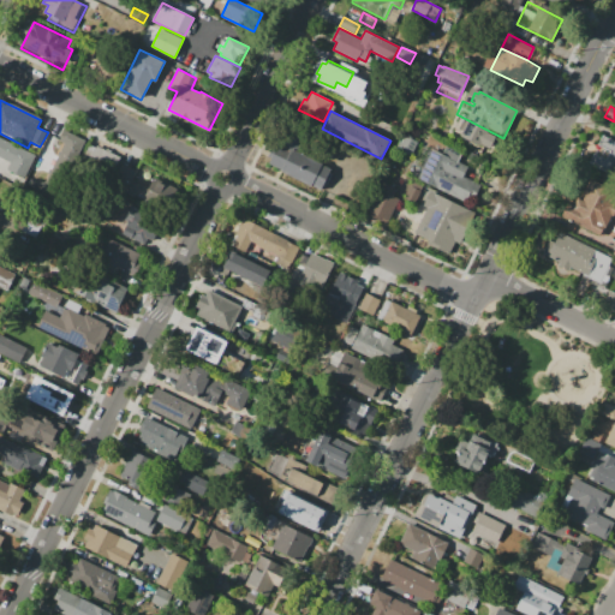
[(65,130),(87,141),(57,202),(35,191),(40,180),(45,183),(64,143),(59,141),(65,130)]
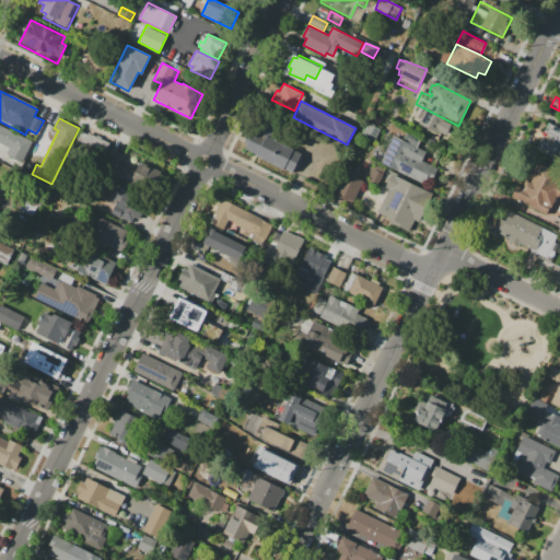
[(550,123),(559,127),(559,160),(537,148),(550,123)]
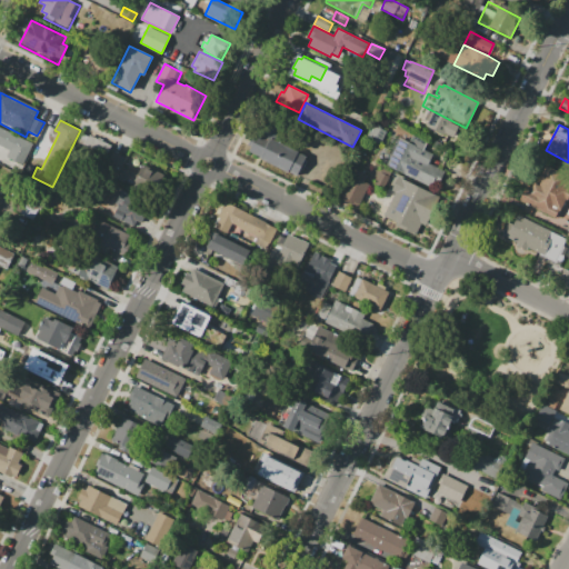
[(373,126),(387,131),(380,145),(367,139),(373,126)]
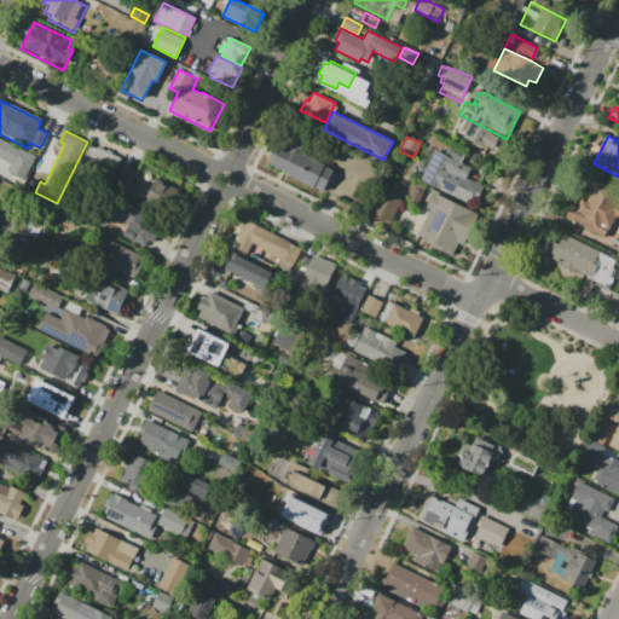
[(0,138),(15,146),(5,166),(0,162),(0,138)]
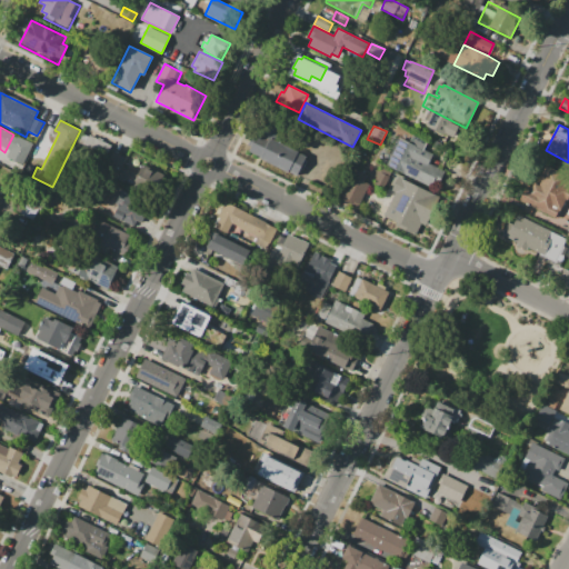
[(308,156),(297,178),(260,159),(261,157),(249,151),(258,133),(270,140),(271,138),(308,156)]
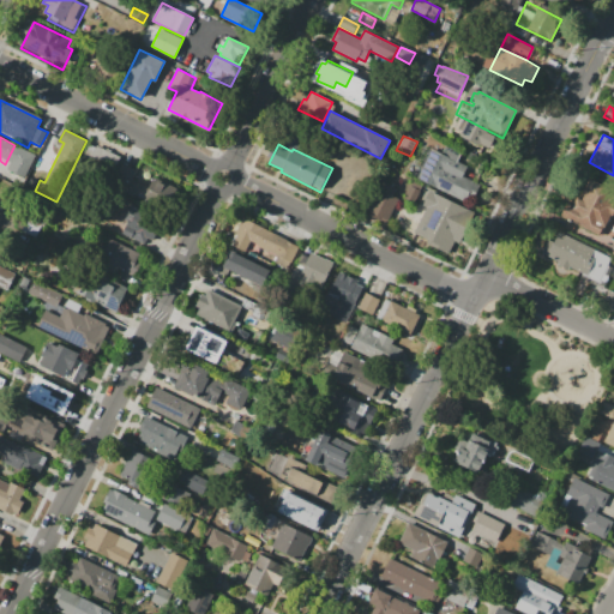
[(433,150),(440,154),(445,145),(462,154),(457,162),(467,167),(462,175),(474,181),(464,202),(419,179),(433,150)]
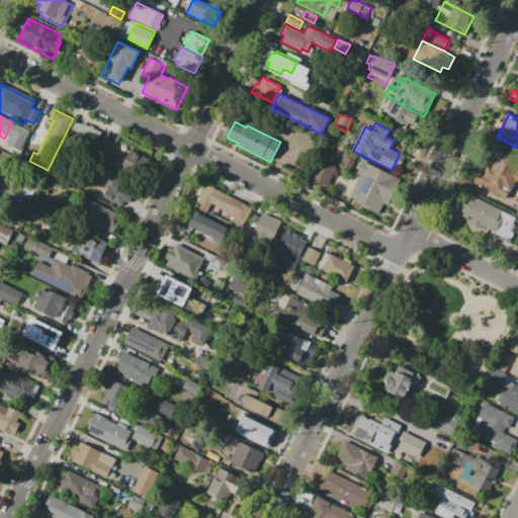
[(6,142),(15,123),(30,131),(21,150),(6,142)]
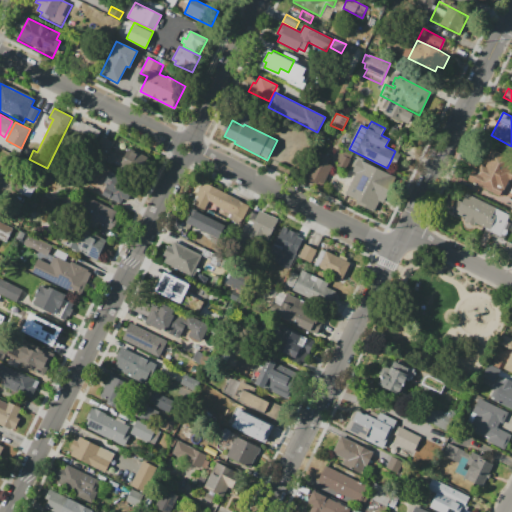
[(82,122),(100,131),(94,143),(76,134),(82,122)]
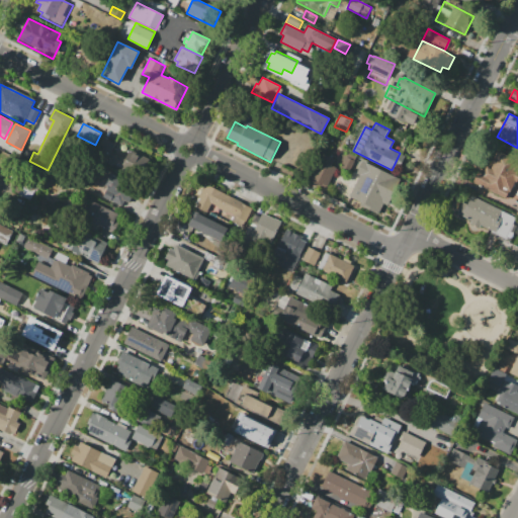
[(109,157),(97,151),(104,138),(115,144),(109,157)]
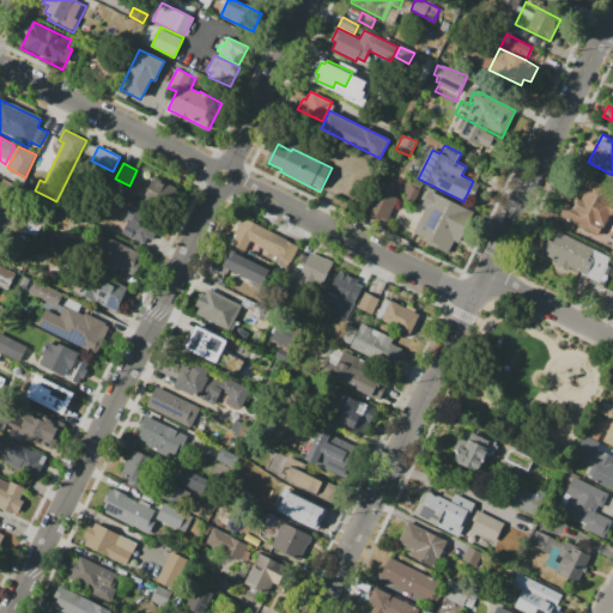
[(176,189),(170,200),(161,195),(156,206),(134,195),(133,196),(128,194),(134,182),(138,183),(139,181),(140,182),(145,174),(176,189)]
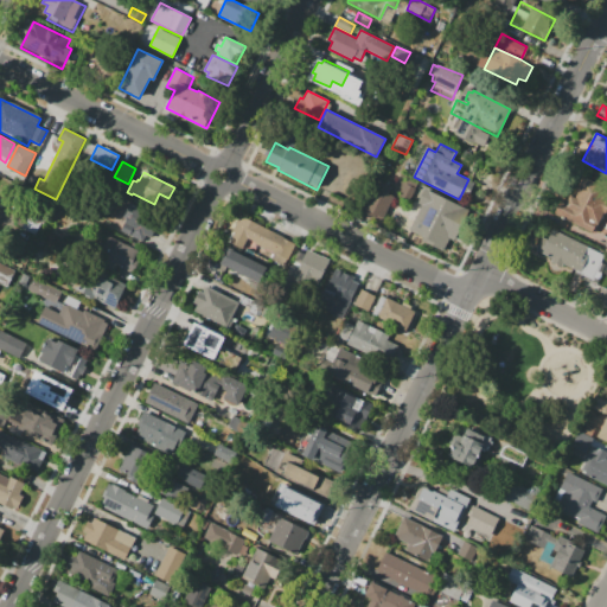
[(606,186),(606,202),(592,232),(554,213),(561,202),(566,204),(570,196),(575,198),(580,190),(574,186),(581,173),(606,186)]
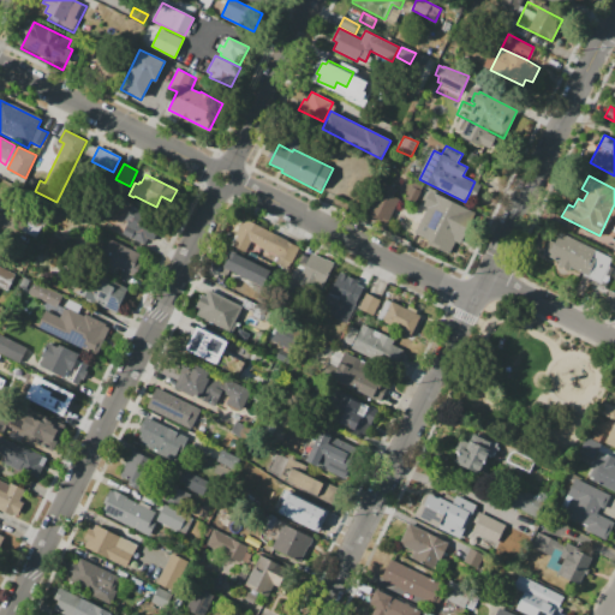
[(382,183),(398,190),(394,197),(399,199),(388,222),(381,218),(380,221),(366,214),(382,183)]
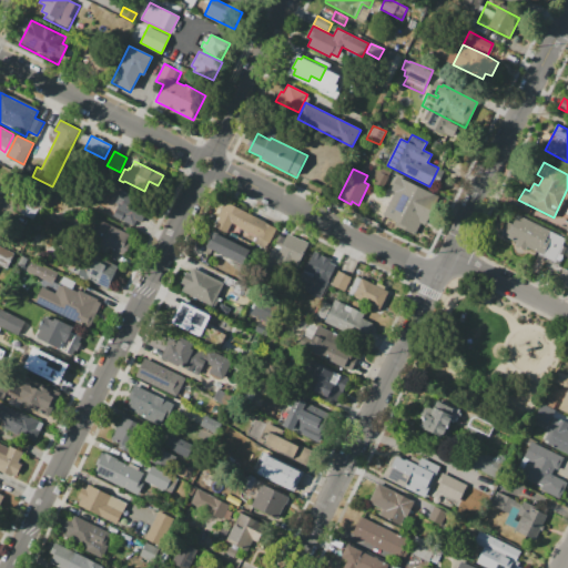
[(378,172),(389,178),(383,192),(372,186),(378,172)]
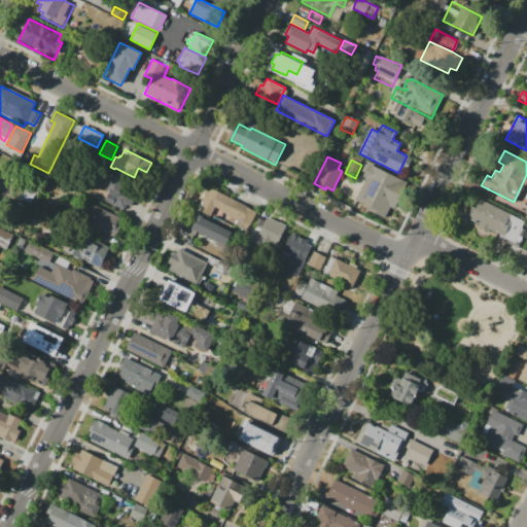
[(370,164),(402,180),(395,194),(400,197),(394,209),(390,207),(385,218),(365,209),(367,206),(355,200),(366,178),(362,176),(370,164)]
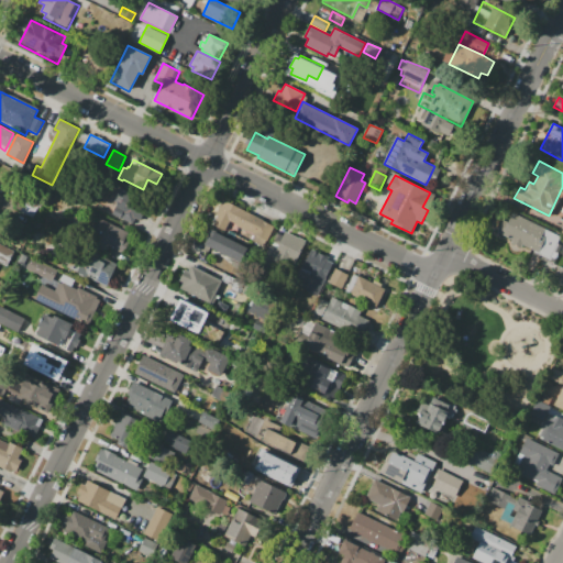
[(133,223),(111,212),(116,202),(113,201),(119,189),(148,203),(141,220),(136,217),(133,223)]
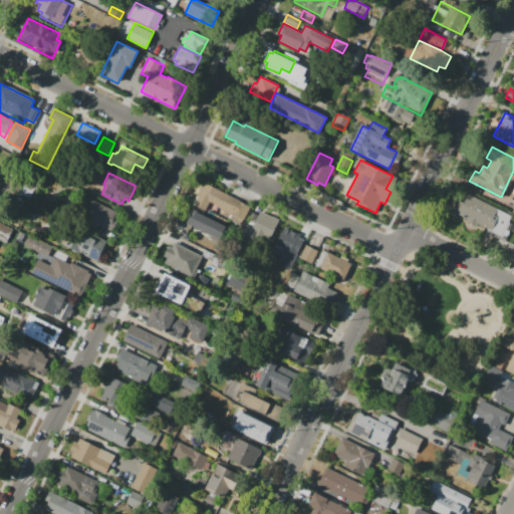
[(203,183),(247,205),(240,218),(209,203),(205,210),(195,205),(199,197),(197,196),(203,183)]
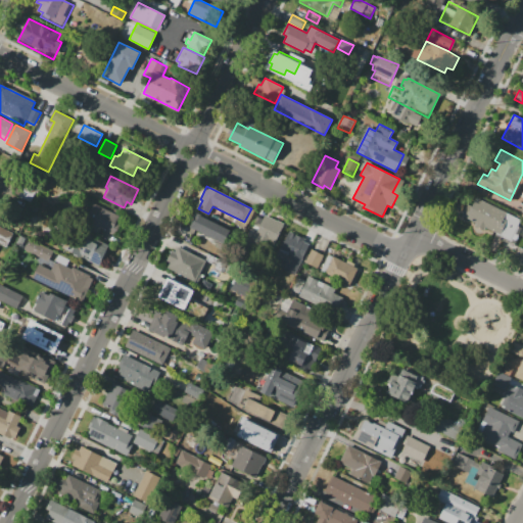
[(476,197),(520,220),(517,226),(518,227),(511,242),(461,217),(467,204),(471,206),(476,197)]
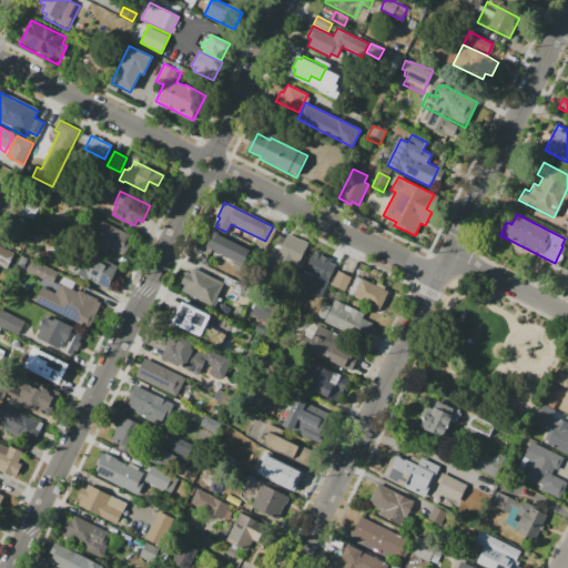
[(101,220),(130,234),(127,242),(131,243),(124,255),(112,249),(110,254),(90,244),(101,220)]
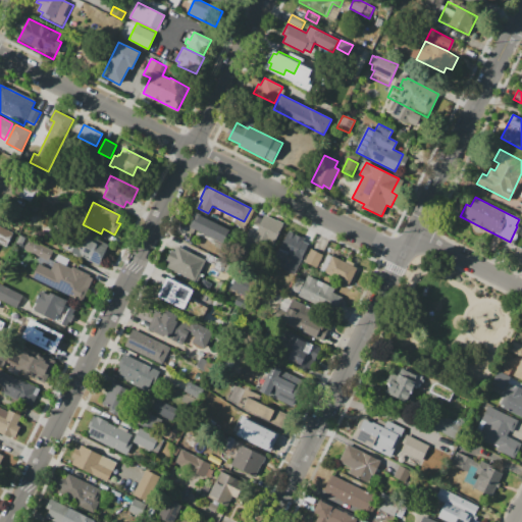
[(197,213),(231,230),(224,244),(191,227),(197,213)]
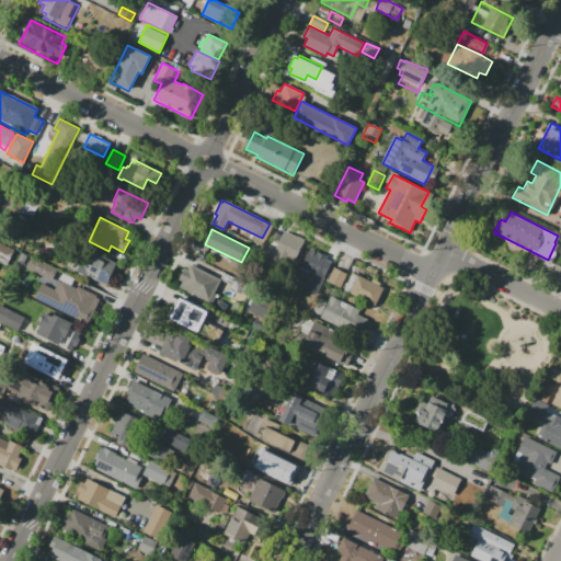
[(306,240),(290,270),(270,259),(285,230),(297,237),(297,236),(306,240)]
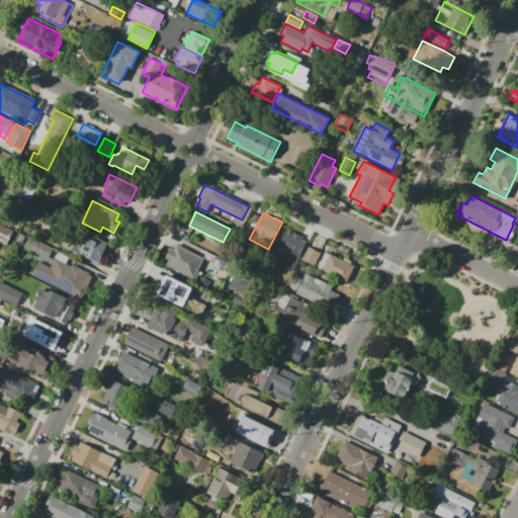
[(5,245),(0,242),(0,225),(12,231),(5,245)]
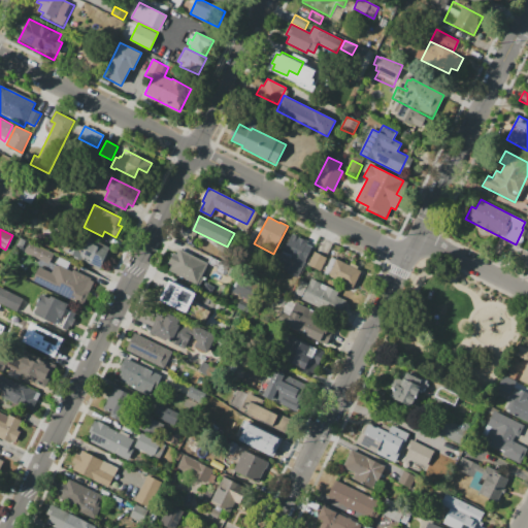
[(292,233),(308,241),(307,244),(312,246),(297,277),(286,271),(286,270),(275,265),(292,233)]
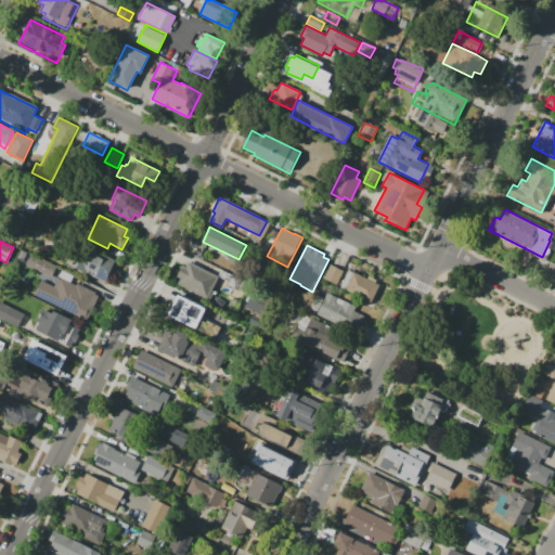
[(86,249),(100,256),(101,253),(116,260),(105,282),(77,268),(86,249)]
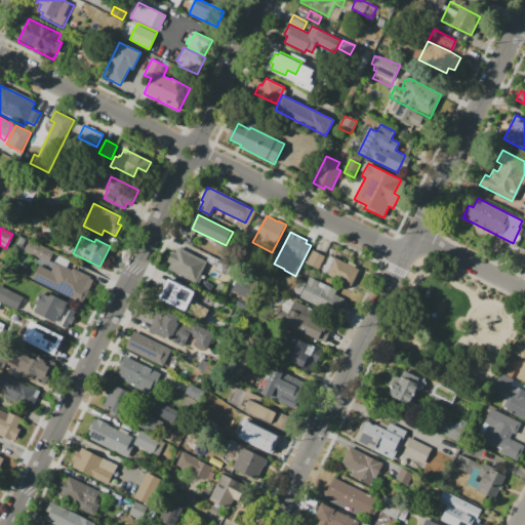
[(48,264),(24,251),(30,240),(53,251),(48,264)]
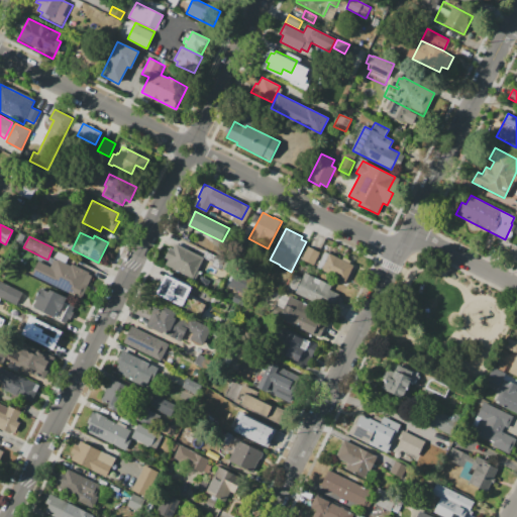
[(176,243),(204,257),(193,279),(166,265),(168,260),(165,257),(170,247),(174,249),(176,243)]
